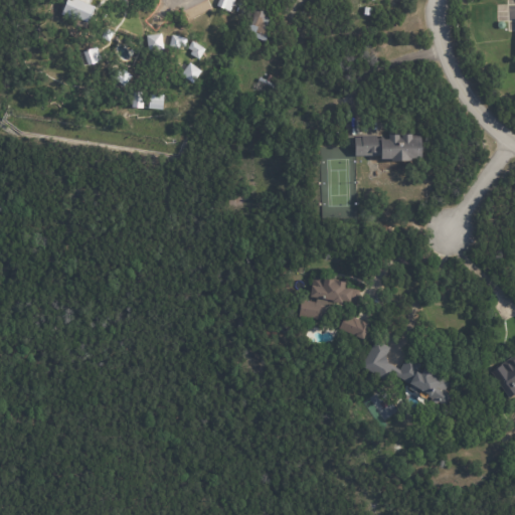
[(88,0),(88,16),(74,17),(74,24),(68,24),(68,9),(62,9),(62,0),(88,0)]
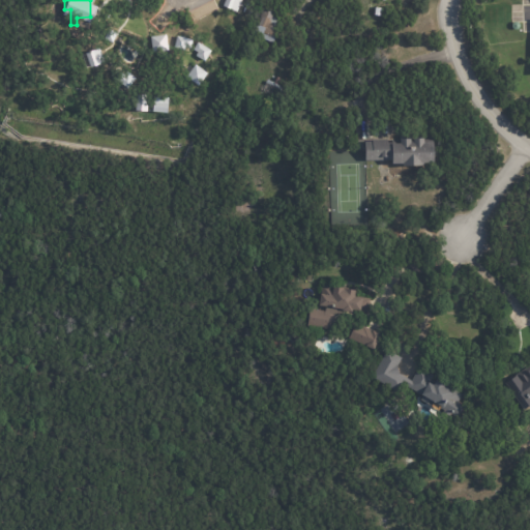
[(225,0),(223,7),(235,12),(240,0),(225,0)]
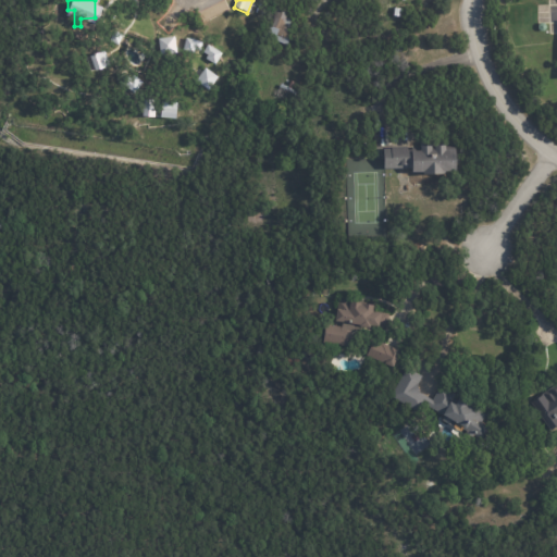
[(287,13),(293,14),(288,25),(289,26),(285,36),(288,37),(285,45),(263,36),(268,25),(269,25),(275,8),(287,13)]
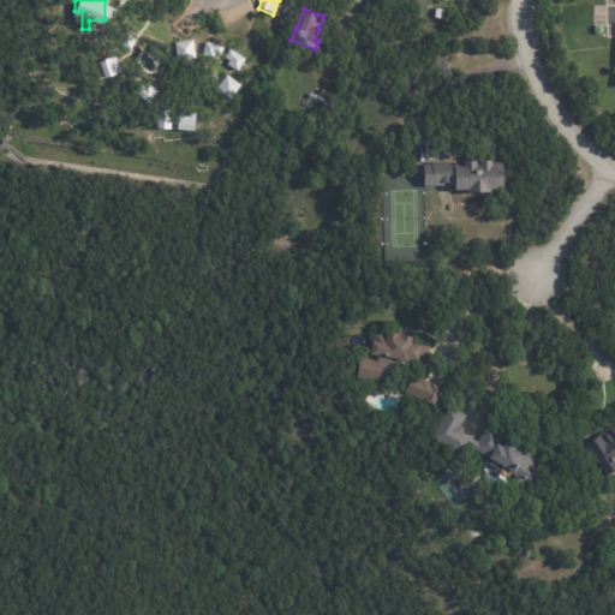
[(143,47),(144,54),(141,54),(143,67),(107,72),(105,52),(115,51),(114,35),(142,31),(143,47)]
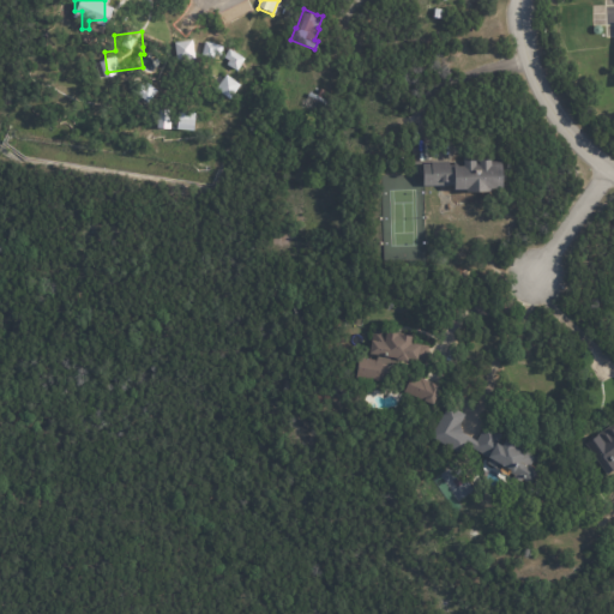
[(174,43),(175,60),(193,59),(191,41),(174,43)]
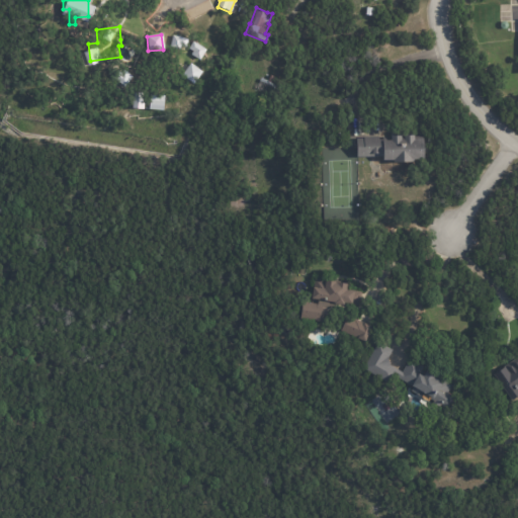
[(187,53),(201,58),(204,49),(191,42),(187,53)]
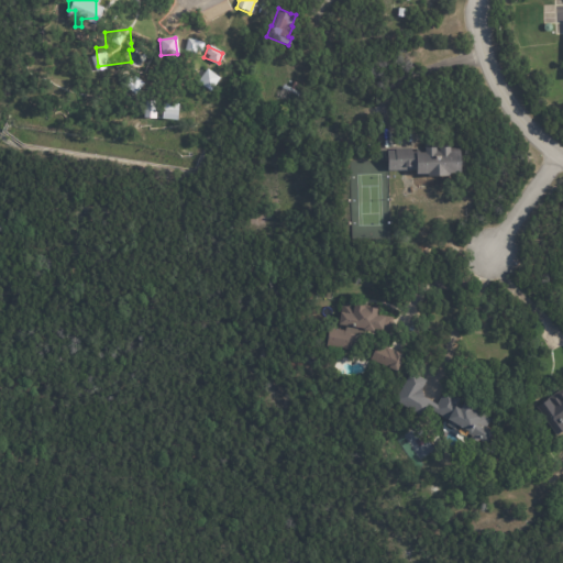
[(210,91),(219,78),(207,69),(197,81),(210,91)]
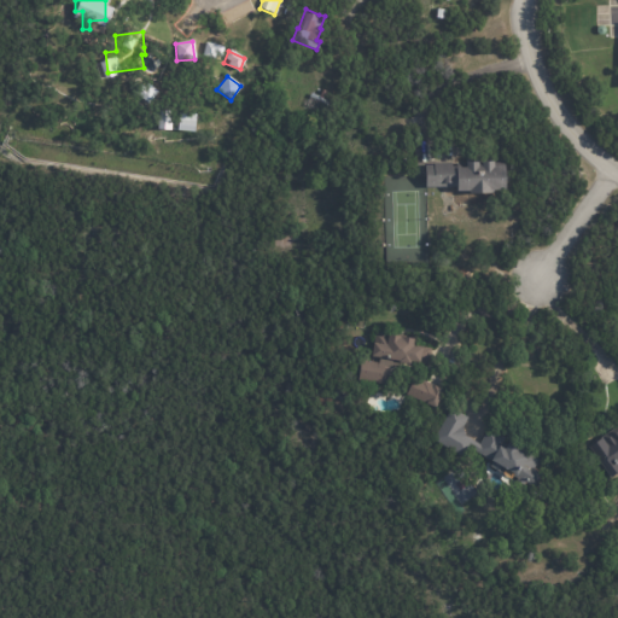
[(135,93),(146,104),(157,93),(146,82),(135,93)]
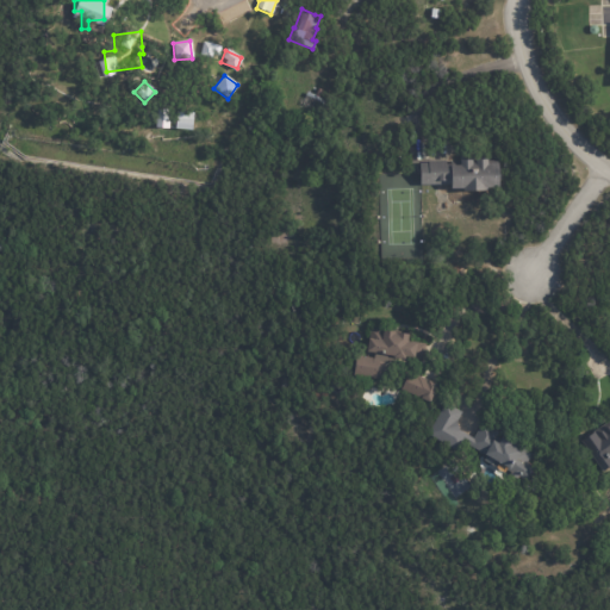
[(318,88),(322,91),(318,98),(319,99),(317,106),(304,100),(306,92),(315,95),(317,88),(318,88)]
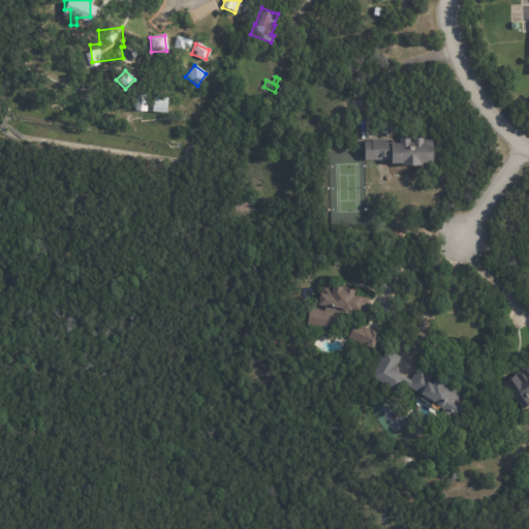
[(135,111),(146,111),(146,96),(135,95),(135,111)]
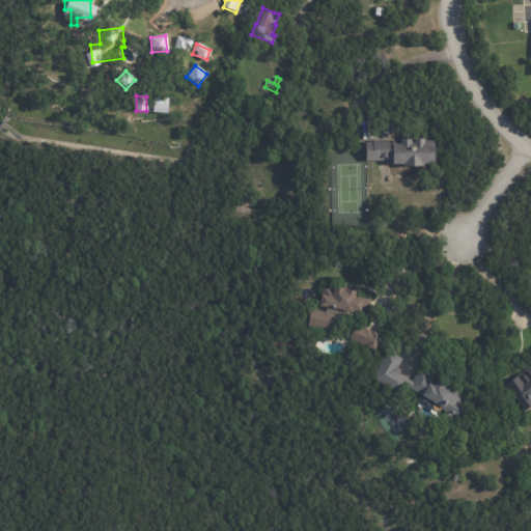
[(151,112),(167,113),(167,98),(152,96),(151,112)]
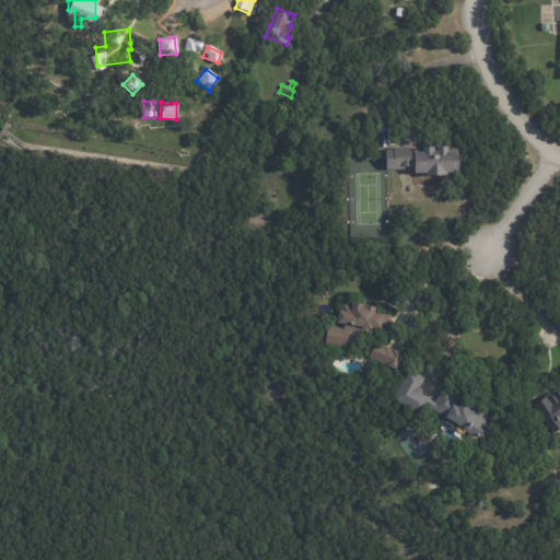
[(443,175),(423,175),(423,173),(412,173),(412,170),(384,170),(384,150),(411,150),(411,152),(421,152),(421,147),(432,147),(432,151),(435,151),(435,146),(445,146),(445,150),(455,150),(455,156),(459,156),(459,165),(456,165),(456,172),(443,172),(443,175)]
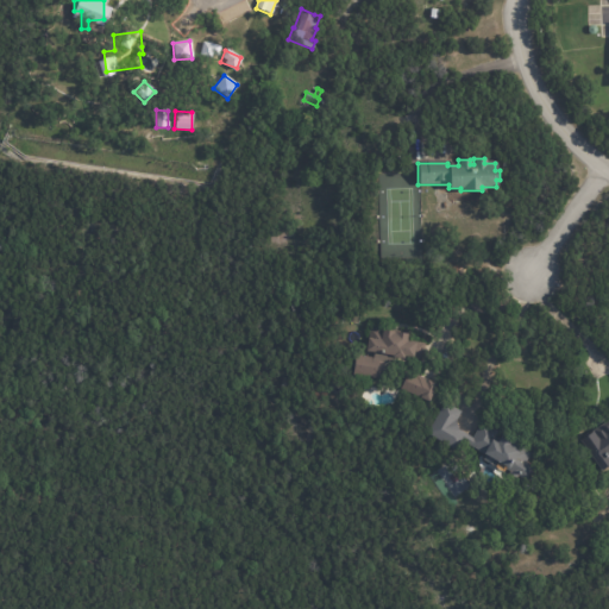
[(289,306),(297,303),(301,312),(293,315),(289,306)]
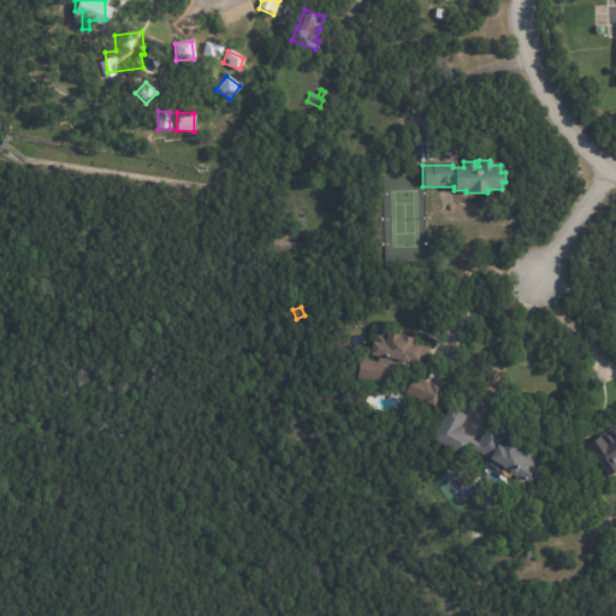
[(362,329),(347,324),(350,315),(365,319),(362,329)]
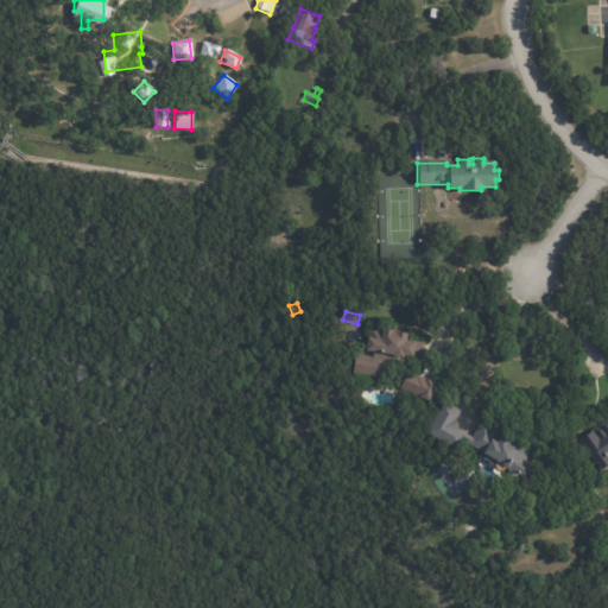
[(393,331),(406,334),(405,340),(424,343),(422,361),(401,359),(401,360),(392,358),(392,361),(388,360),(381,365),(379,379),(350,374),(353,355),(371,358),(372,353),(363,352),(366,339),(367,339),(368,328),(393,331)]
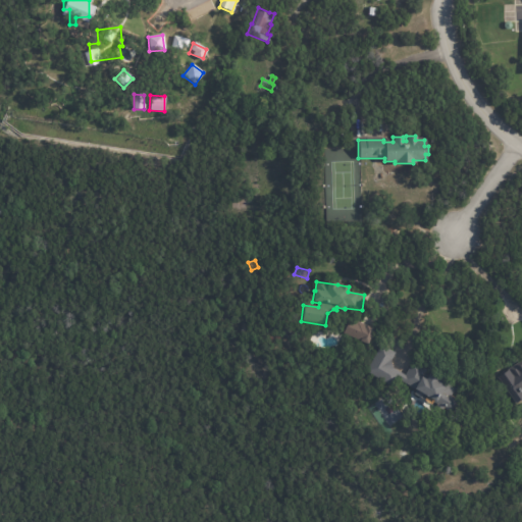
[(362,325),(373,329),(367,346),(359,342),(359,341),(343,333),(348,319),(362,325)]
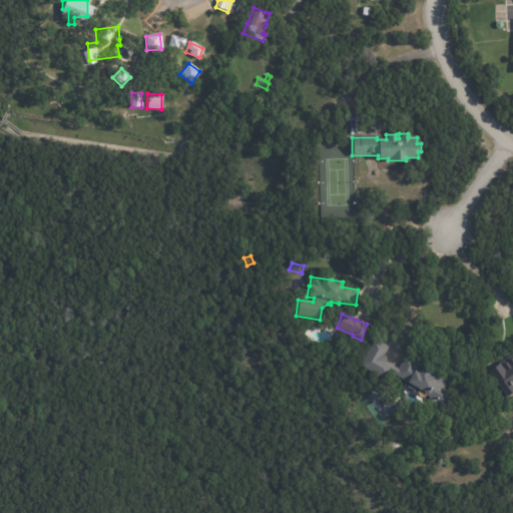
[(512,393),(505,398),(489,371),(499,365),(498,364),(511,356),(511,357),(512,355),(512,393)]
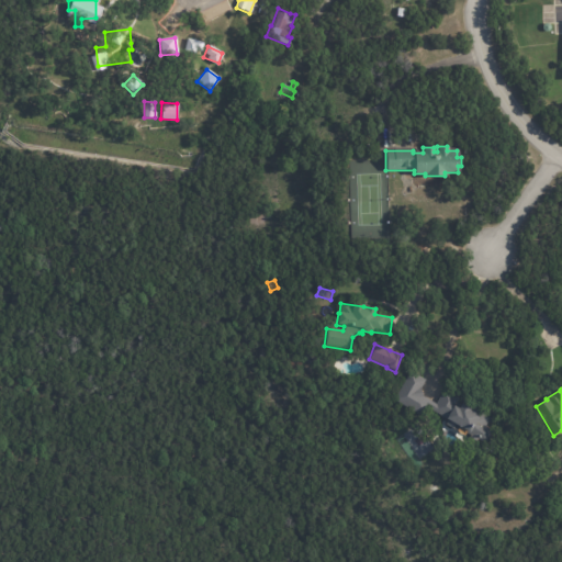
[(482,441),(479,438),(476,442),(470,439),(472,436),(456,425),(452,430),(445,425),(447,422),(445,420),(445,419),(431,412),(444,392),(456,400),(453,402),(460,405),(462,402),(472,407),(471,409),(474,412),(478,406),(486,412),(484,415),(490,419),(484,428),(491,433),(485,442),(482,441)]
